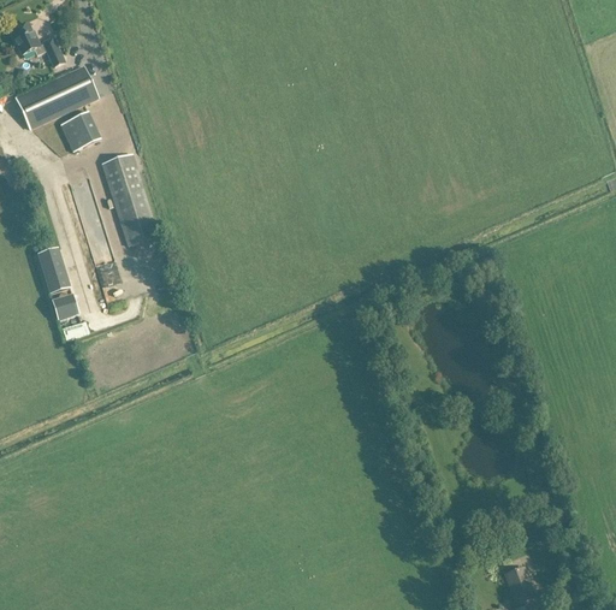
[(47,48),(54,64),(65,59),(54,35),(43,40),(45,41),(40,42),(34,28),(33,28),(28,21),(24,22),(24,21),(22,21),(17,23),(15,24),(16,25),(12,28),(23,52),(34,46),(37,52),(47,48)]
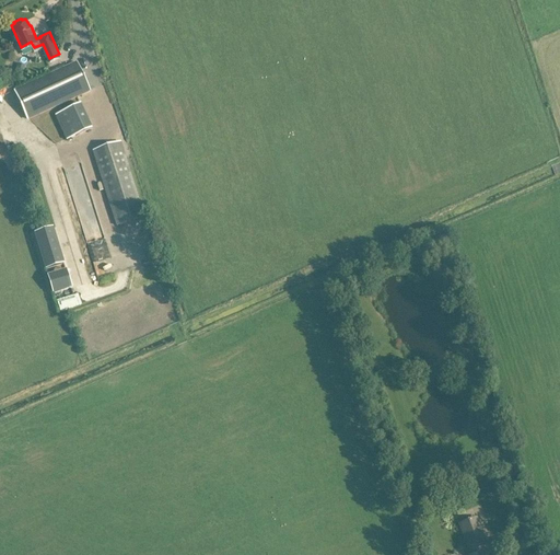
[(15,85),(28,115),(90,87),(77,57),(15,85)]
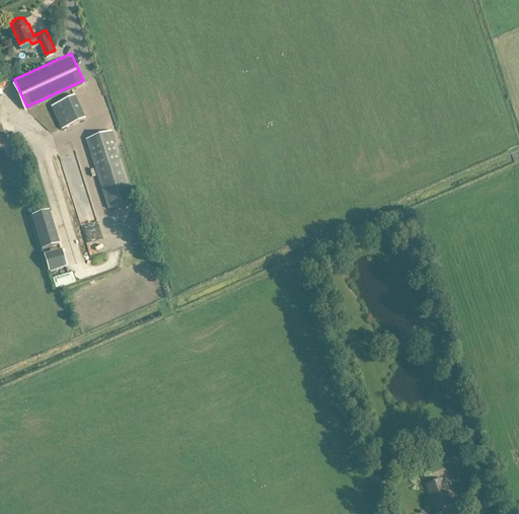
[(16,54),(14,62),(21,64),(24,57),(16,54)]
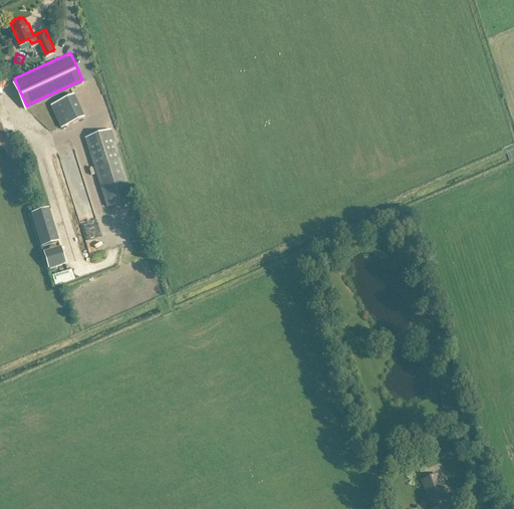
[(61,123),(84,113),(74,90),(51,101),(61,123)]
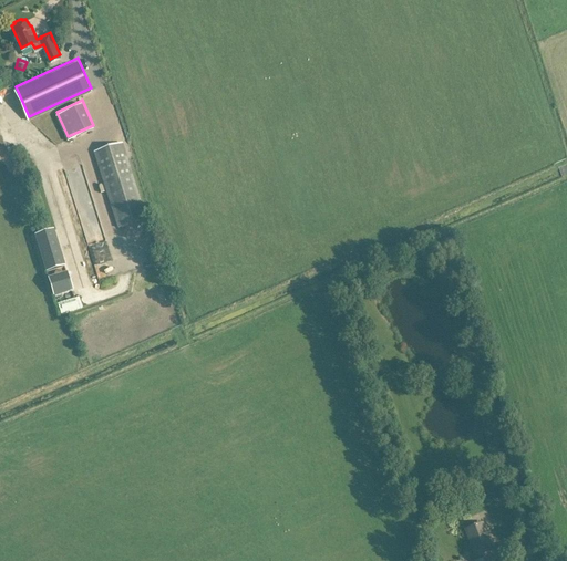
[(122,138),(94,147),(119,224),(146,215),(122,138)]
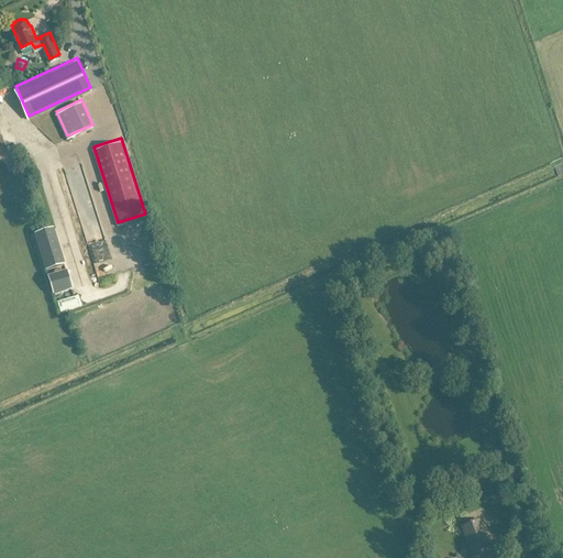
[(46,265),(64,260),(53,225),(35,230),(46,265)]
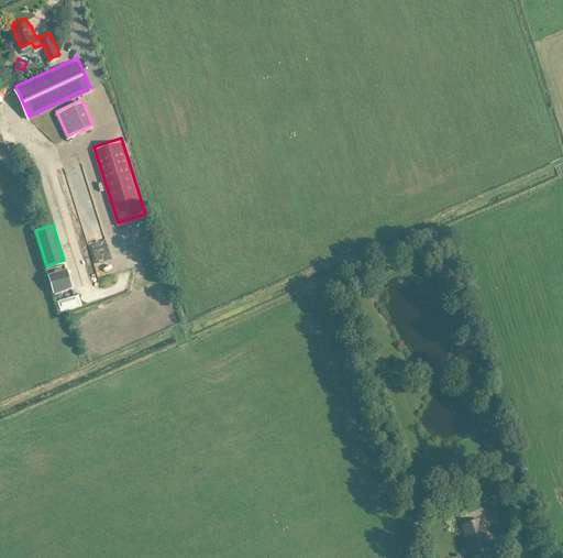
[(63,265),(43,272),(48,291),(68,285),(63,265)]
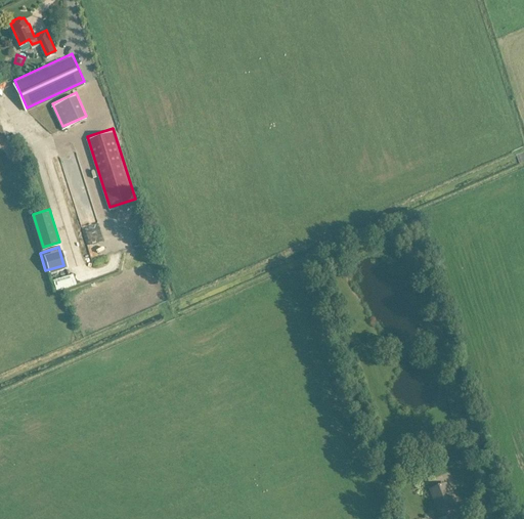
[(455,505),(446,478),(429,484),(439,511),(455,505)]
